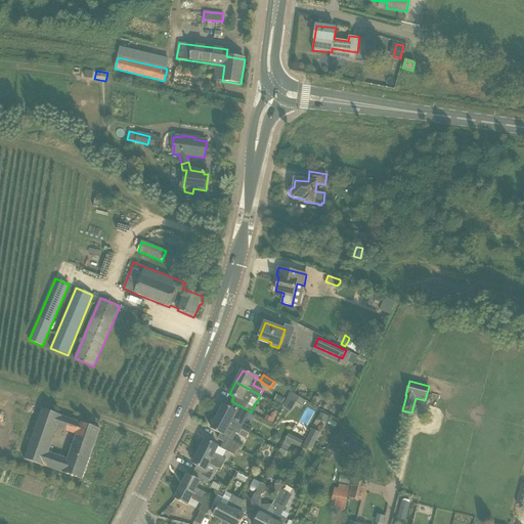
[(291,392),(287,398),(296,404),(302,408),(306,402),(291,392)]
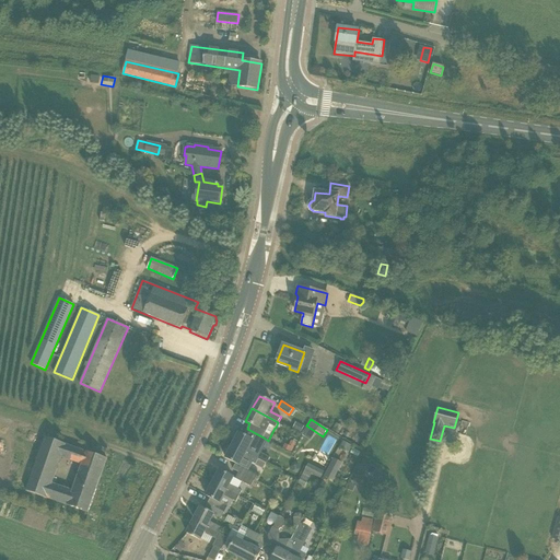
[(240,433),(233,445),(258,458),(267,464),(269,458),(256,452),(264,438),(247,429),(244,435),(240,433)]
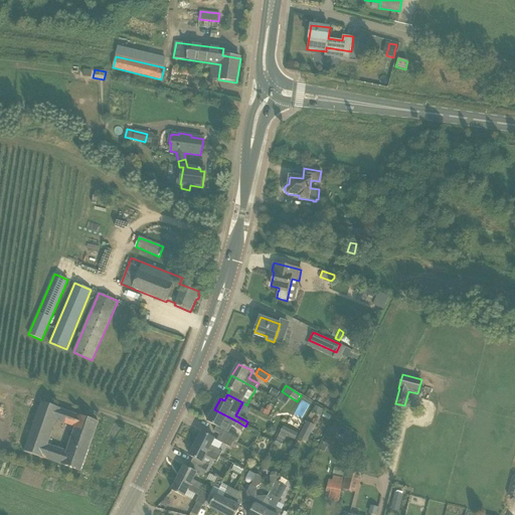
[(99,422),(41,402),(24,452),(81,472),(81,471),(98,423),(99,423),(99,422)]
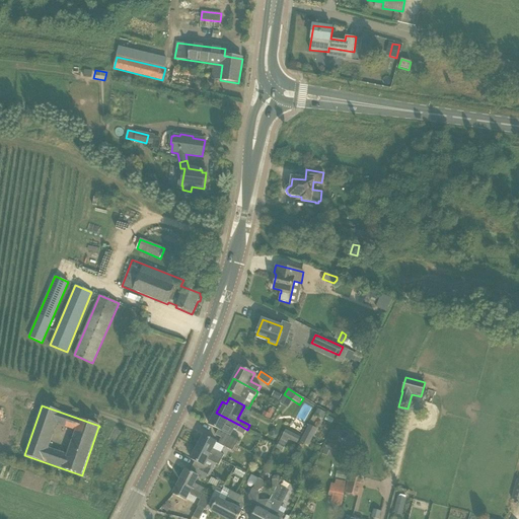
[(272,410),(270,409),(268,413),(264,411),(262,416),(271,420),(276,412),(275,412),(276,410),(273,408),(272,410)]
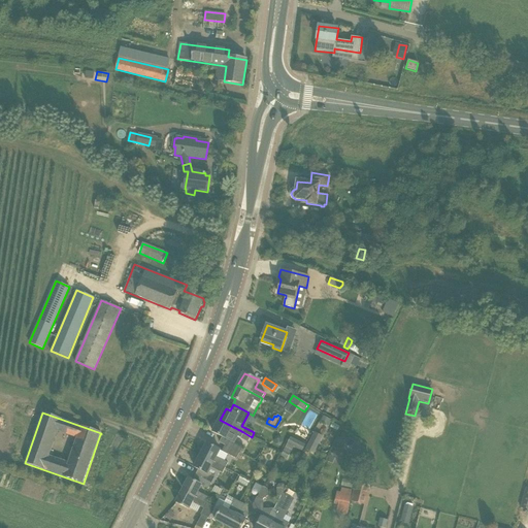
[(332,421),(323,416),(320,422),(329,427),(332,421)]
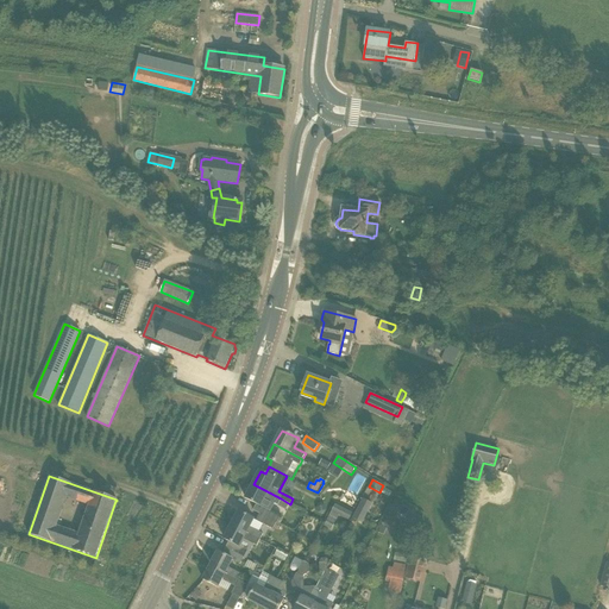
[(277,506),(281,498),(253,484),(245,498),(262,507),(263,508),(270,512),(275,503),(277,506)]
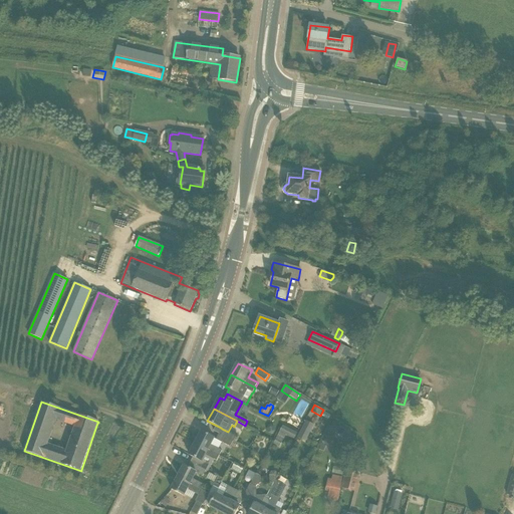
[(294,418),(290,427),(299,431),(303,421),(294,418)]
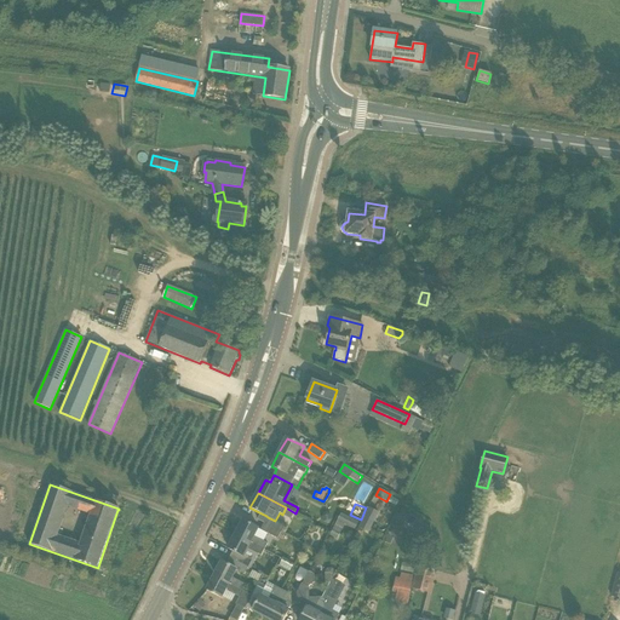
[(379,512),(369,507),(359,528),(368,533),(379,512)]
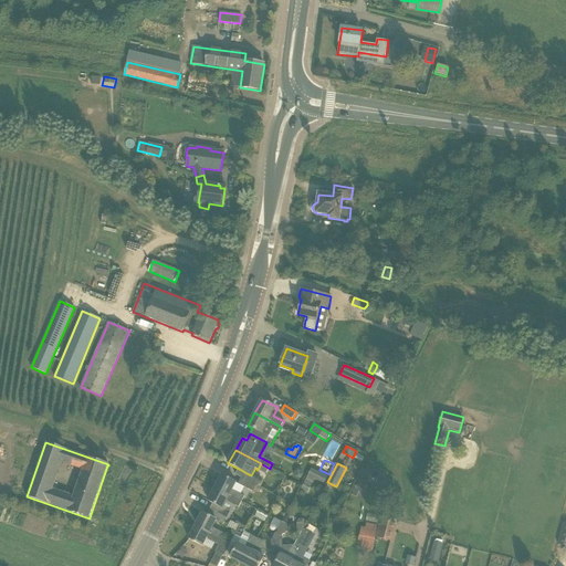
[(315,479),(320,481),(323,474),(312,469),(308,475),(315,479)]
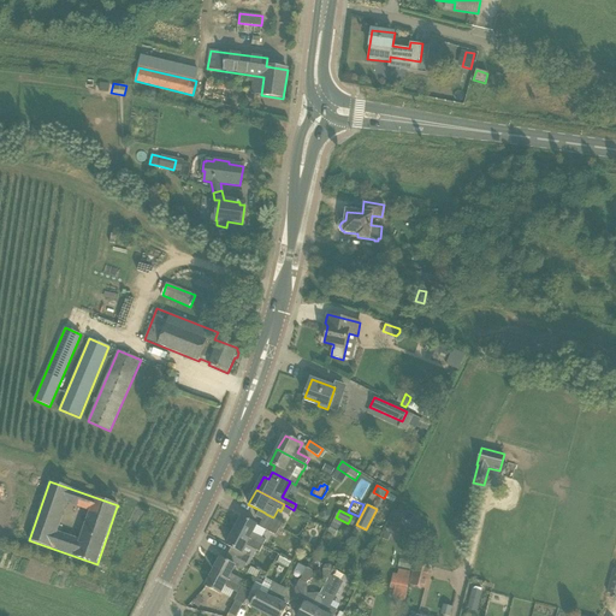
[(279,528),(283,522),(273,517),(266,514),(262,520),(279,528)]
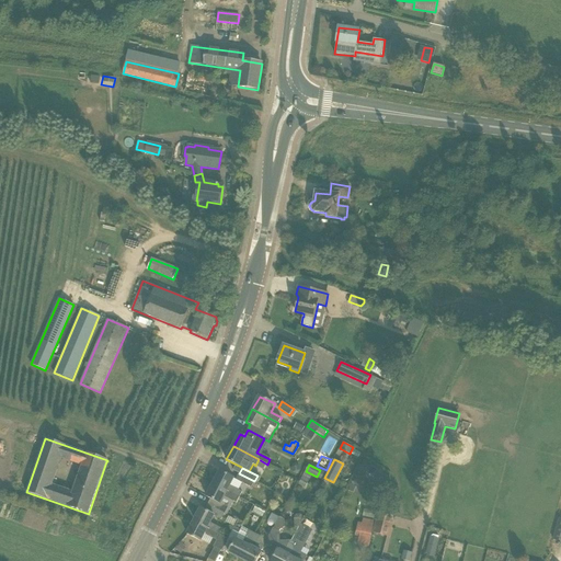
[(220,471),(214,483),(240,497),(242,492),(231,487),(236,479),(220,471)]
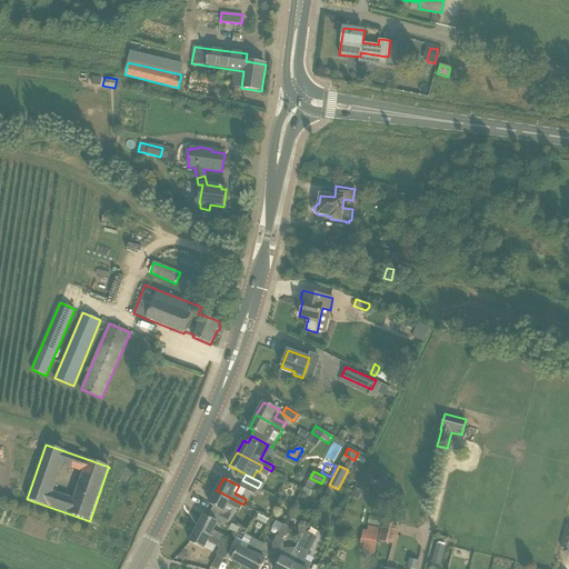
[(242,480),(239,487),(255,495),(258,488),(242,480)]
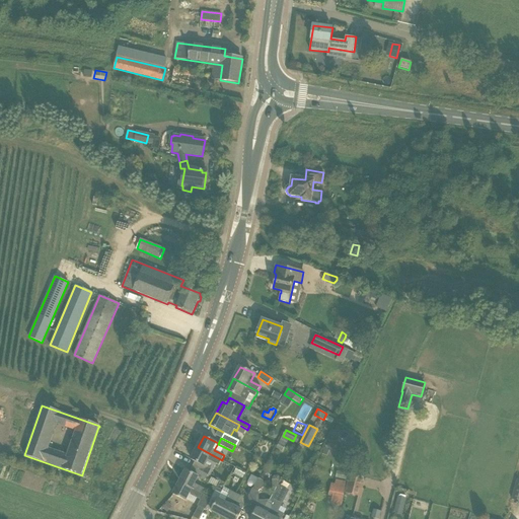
[(283,449),(287,442),(281,438),(277,446),(283,449)]
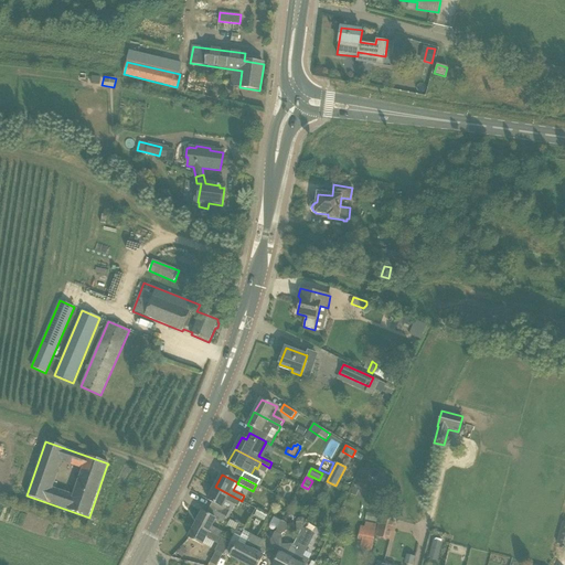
[(212,502),(210,508),(226,518),(230,511),(224,508),(227,501),(238,507),(242,501),(215,487),(209,500),(212,502)]
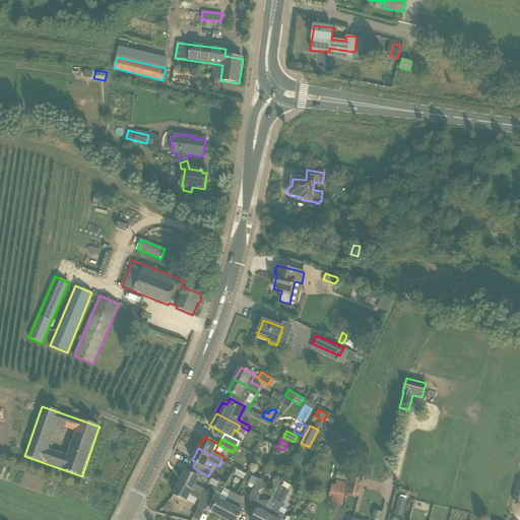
[(186,471),(180,482),(204,496),(207,491),(196,485),(199,479),(205,482),(208,476),(193,467),(190,473),(186,471)]
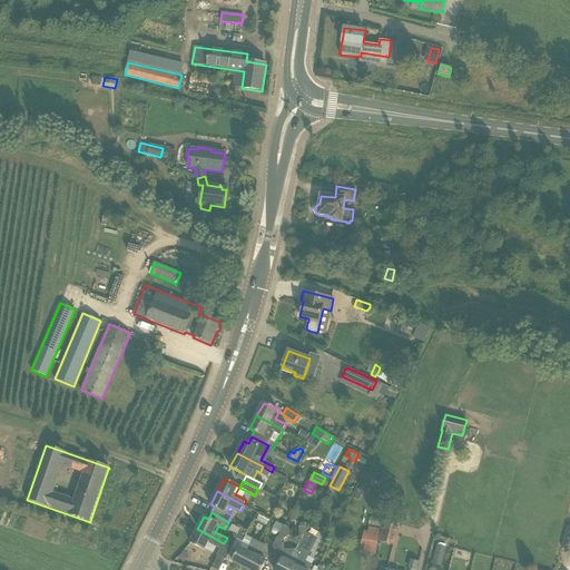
[(384,521),(379,541),(395,546),(401,524),(384,521)]
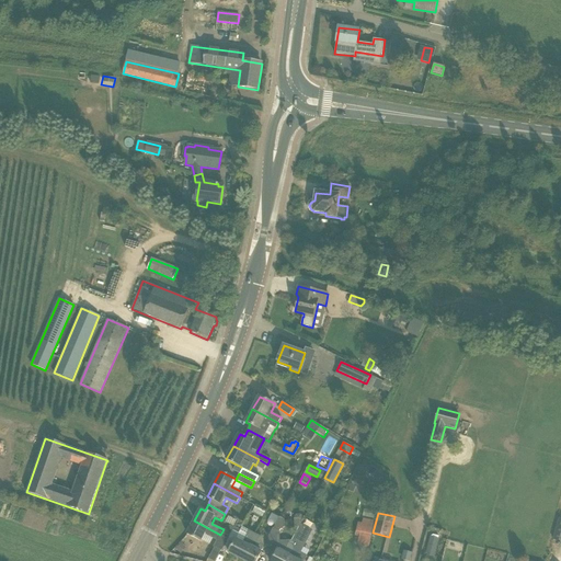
[(274,528),(279,531),(285,527),(284,519),(279,517),(274,528)]
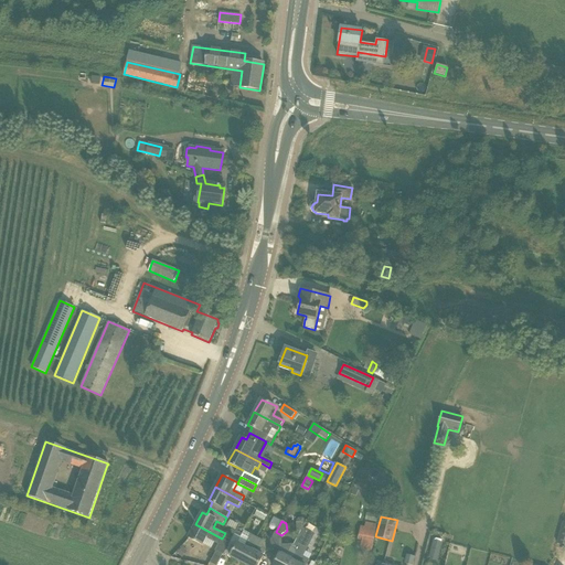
[(358,540),(373,543),(377,525),(365,522),(364,526),(361,526),(358,540)]
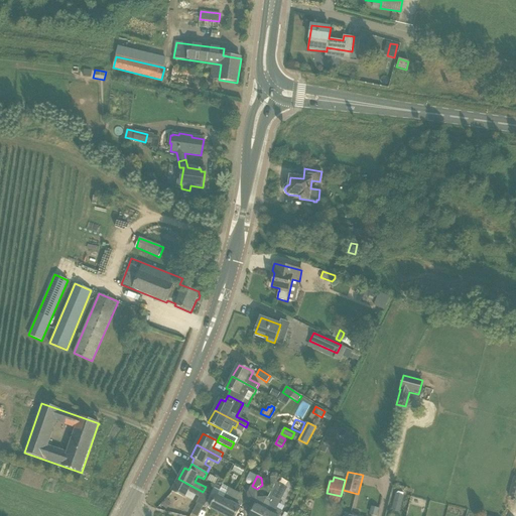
[(203,492),(178,479),(172,491),(184,498),(185,497),(186,498),(189,492),(200,497),(197,503),(204,507),(205,505),(205,506),(210,496),(203,492)]
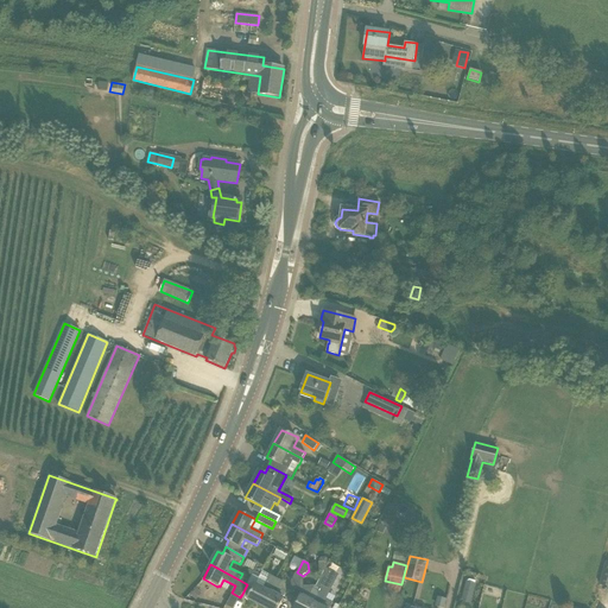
[(312,607),(329,607),(333,603),(327,596),(340,570),(328,564),(316,587),(322,590),(312,607)]
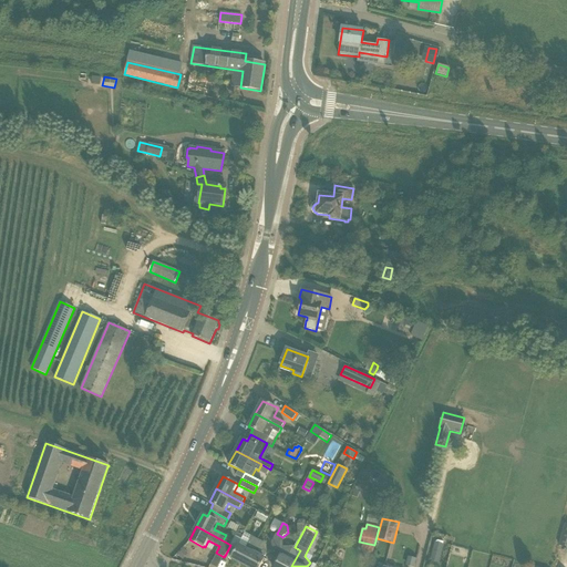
[(230,545),(225,556),(245,566),(258,539),(253,537),(251,539),(244,536),(237,533),(230,545)]
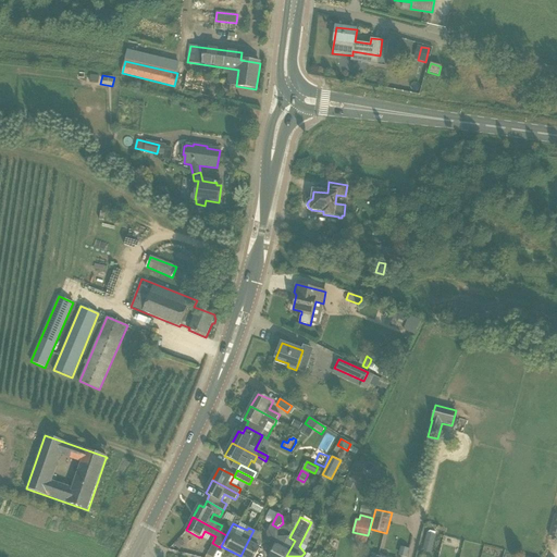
[(272,540),(277,528),(272,524),(271,524),(268,532),(267,534),(268,537),(270,540),(272,540)]
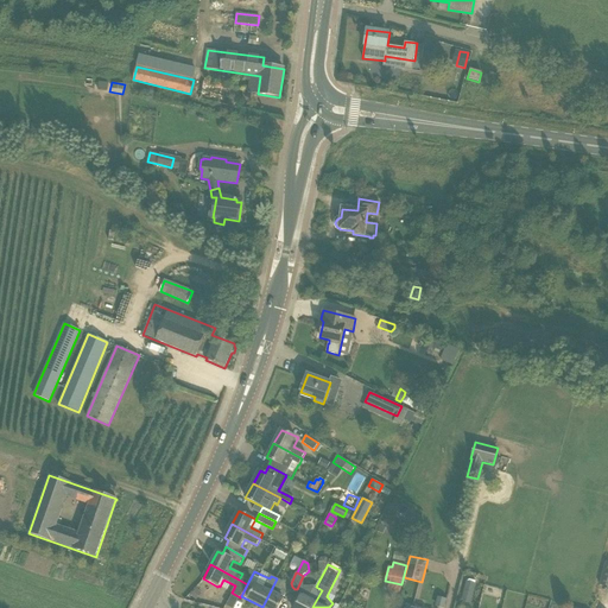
[(263,607),(265,607),(278,607),(283,599),(284,597),(285,597),(285,596),(285,591),(279,588),(283,582),(277,578),(263,607)]
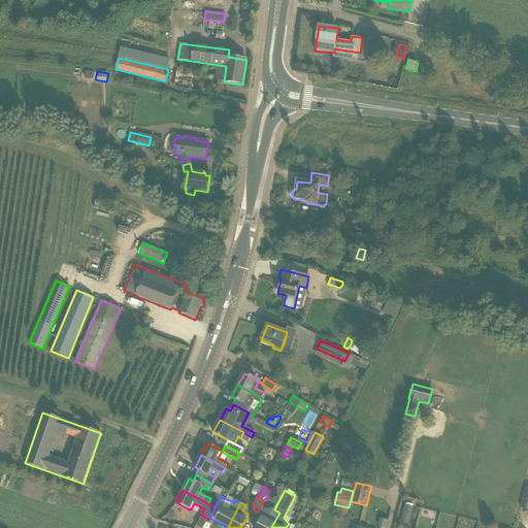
[(404,504),(402,513),(411,515),(414,507),(413,506),(405,505),(404,504)]
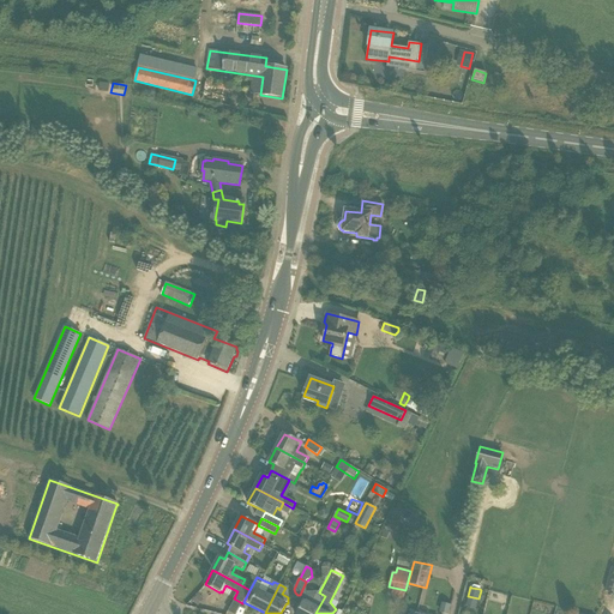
[(304,602),(296,613),(315,613),(325,596),(319,593),(318,591),(307,593),(302,601),(304,602)]
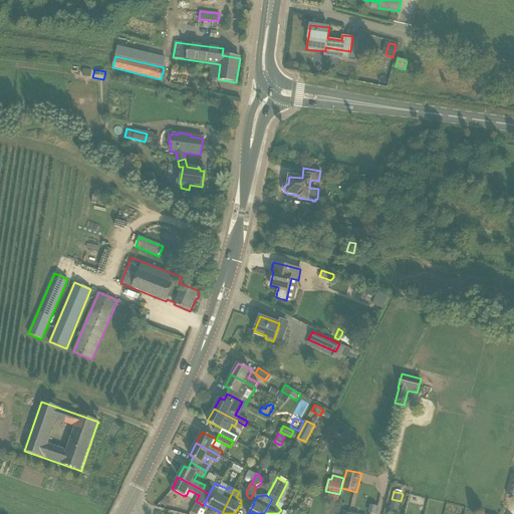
[(161,503),(166,508),(171,502),(166,498),(161,503)]
